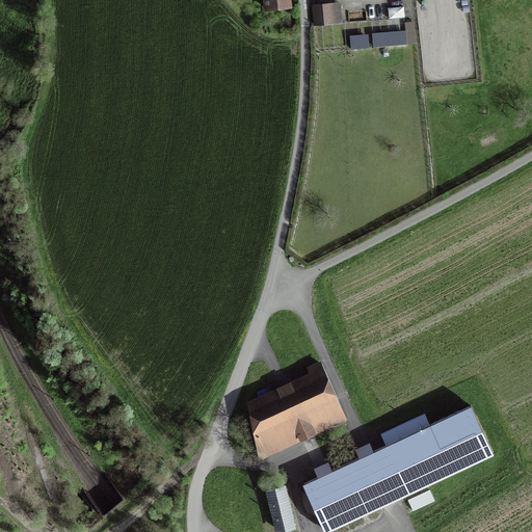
[(265,0),(266,9),(289,6),(287,0),(265,0)]
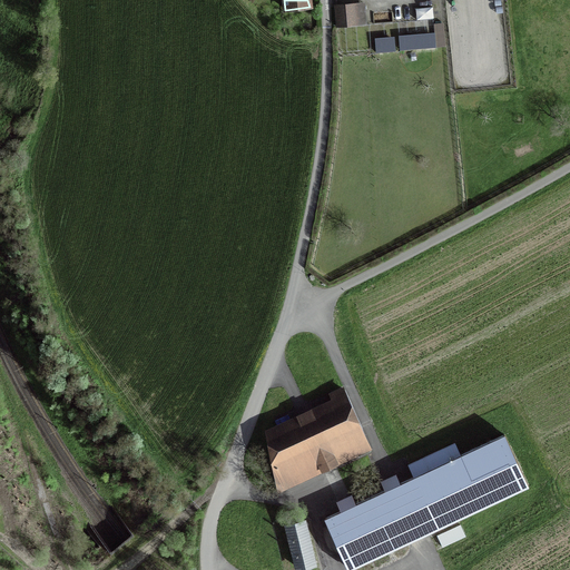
[(364,13),(363,3),(336,7),(337,28),(365,25),(364,13)]
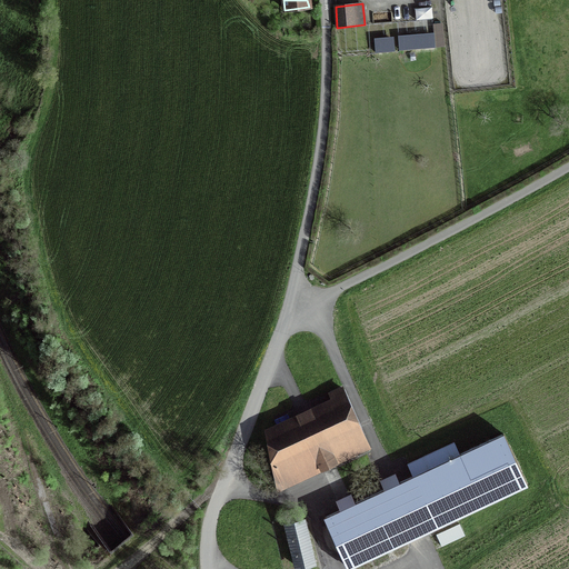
[(330,395),(333,403),(260,435),(281,487),(357,456),(360,466),(373,460),(345,390),(342,391),(342,389),(330,395)]
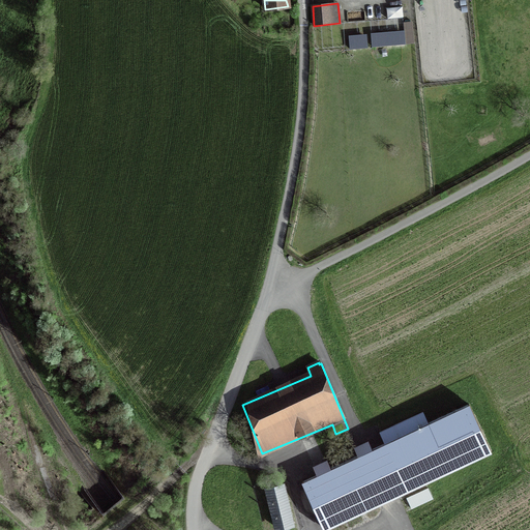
[(379,431),(384,442),(373,447),(369,439),(354,445),(358,453),(331,466),(327,458),(313,465),(317,472),(301,479),(324,528),(492,450),(469,402),(427,421),(422,411),(379,431)]
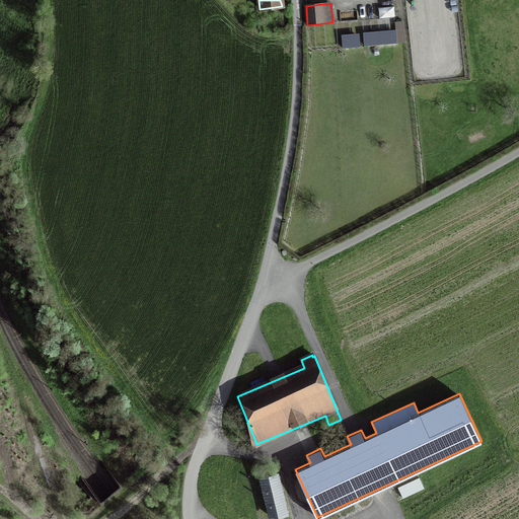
[(285,513),(276,475),(261,479),(270,517),(285,513)]
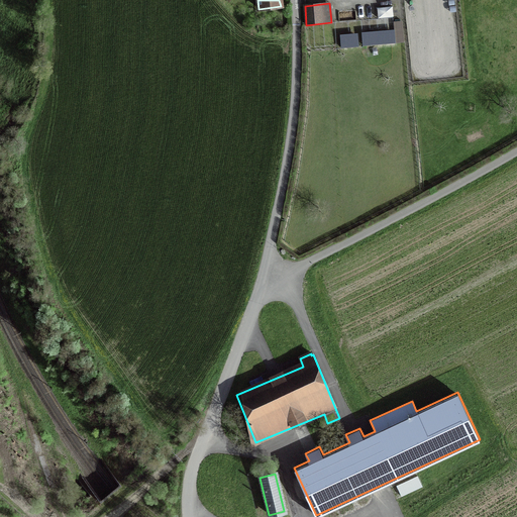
[(421,487),(417,477),(396,486),(401,497),(421,487)]
